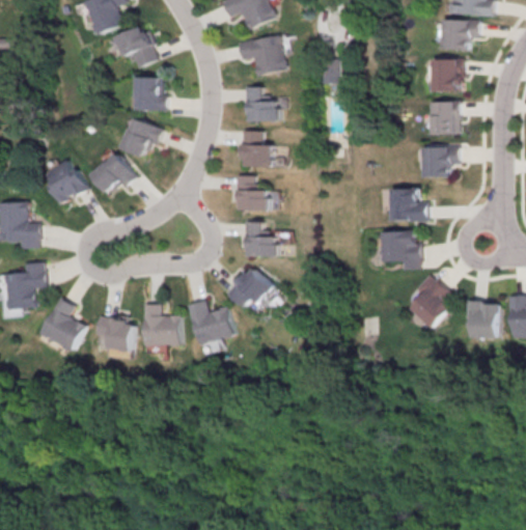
[(87,0),(85,1),(98,35),(125,25),(117,6),(129,2),(128,0),(87,0)]
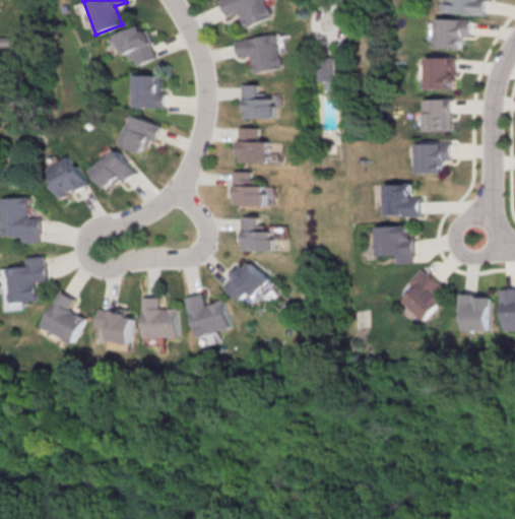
[(217,1),(219,0),(261,0),(270,18),(244,30),(236,12),(226,17),(217,1)]
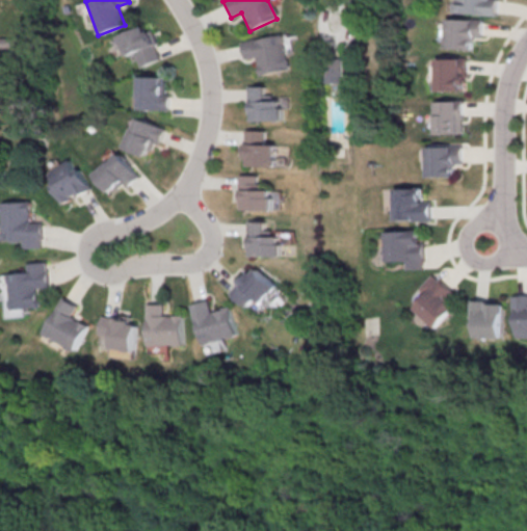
[(450,0),(450,14),(494,16),(494,0),(450,0)]
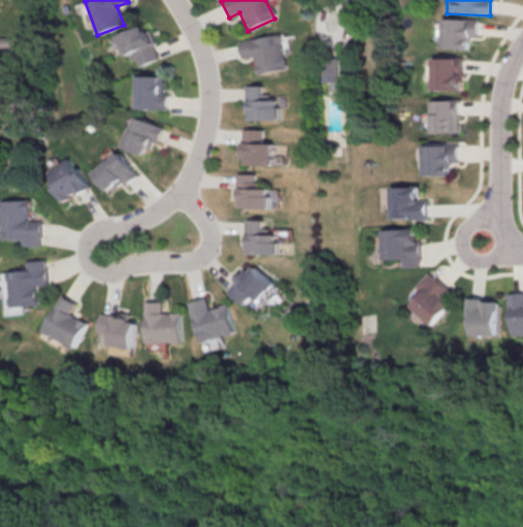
[(440,19),(476,20),(476,38),(465,38),(465,50),(438,48),(440,19)]
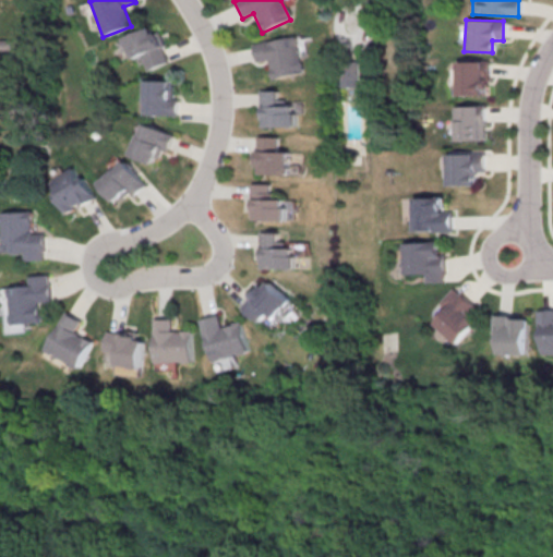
[(123,37),(149,27),(153,34),(158,32),(165,47),(161,48),(168,63),(146,72),(141,57),(132,60),(123,37)]
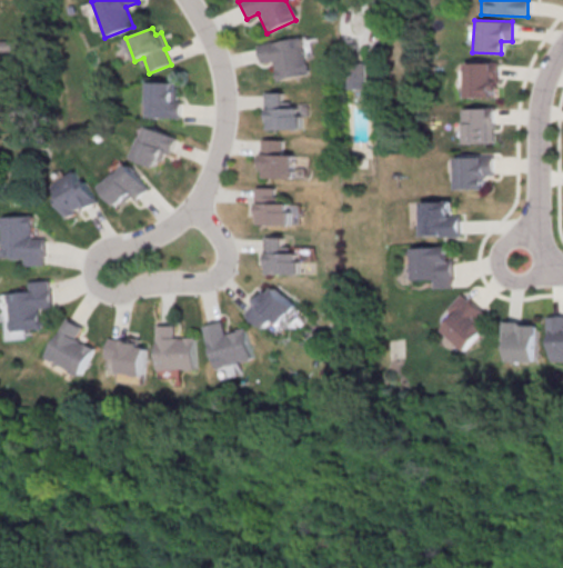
[(254,47),(297,38),(304,76),(274,82),(270,62),(259,65),(254,47)]
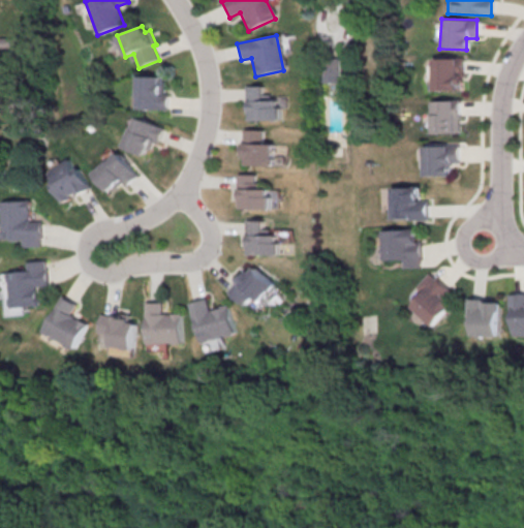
[(430,59),(459,59),(460,83),(455,83),(456,91),(431,91),(430,59)]
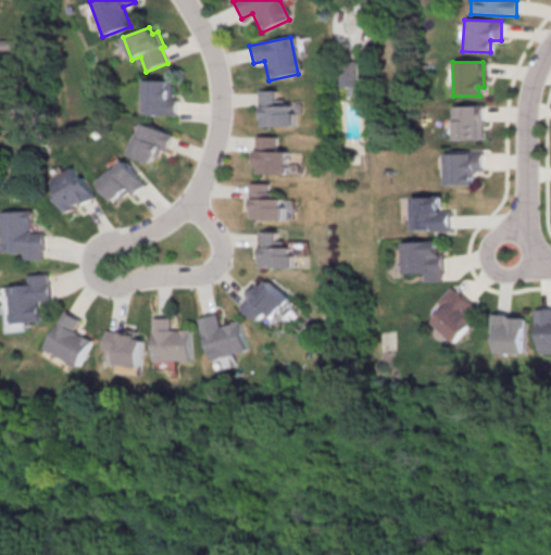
[(336,63),(353,63),(353,89),(337,89),(336,63)]
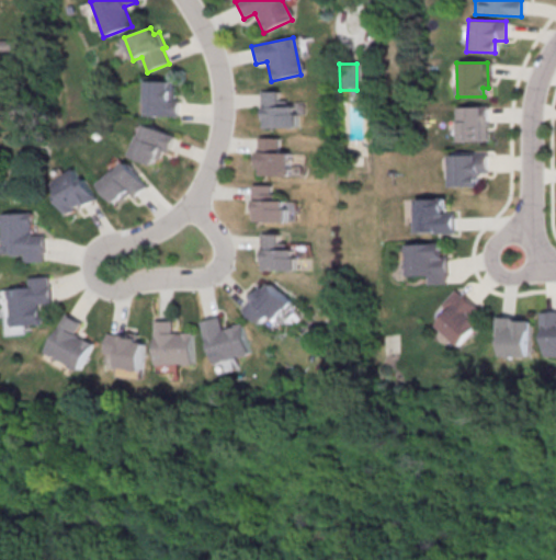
[(146,81),(172,82),(172,101),(179,101),(178,118),(145,116),(146,81)]
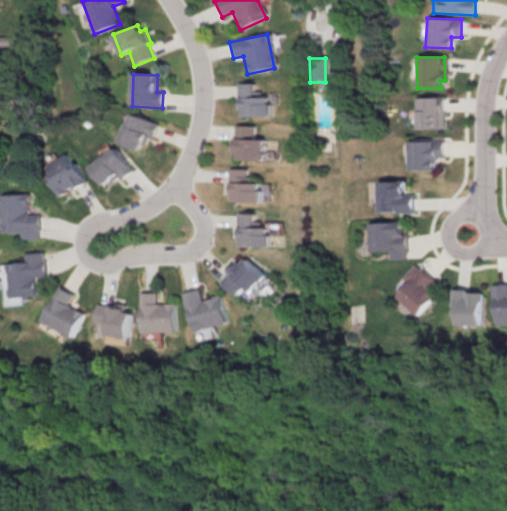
[(236,85),(252,85),(252,97),(266,97),(266,103),(269,104),(269,118),(241,118),(241,111),(236,112),(236,85)]
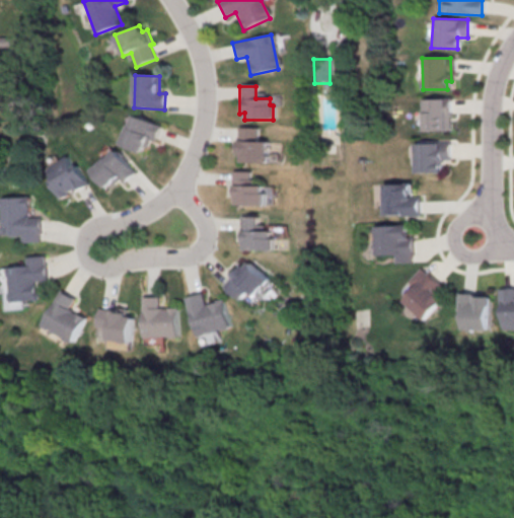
[(420,99),(448,99),(449,123),(444,123),(445,131),(421,132),(420,99)]
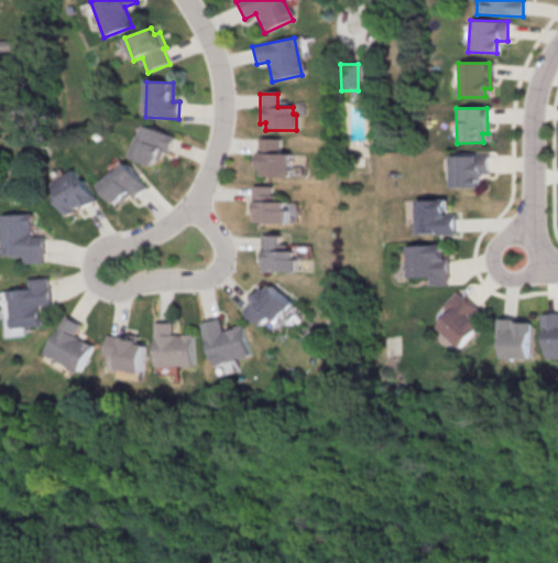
[(143,125),(129,158),(152,168),(160,150),(167,153),(174,138),(143,125)]
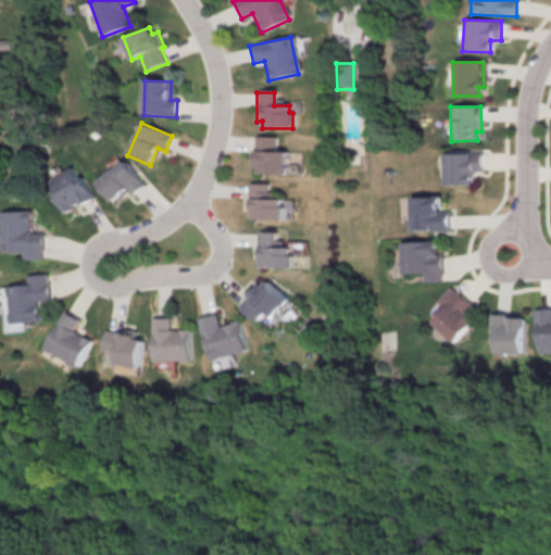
[(253,137),(274,138),(273,152),(286,152),(286,160),(288,161),(288,176),(257,174),(258,166),(252,166),(253,137)]
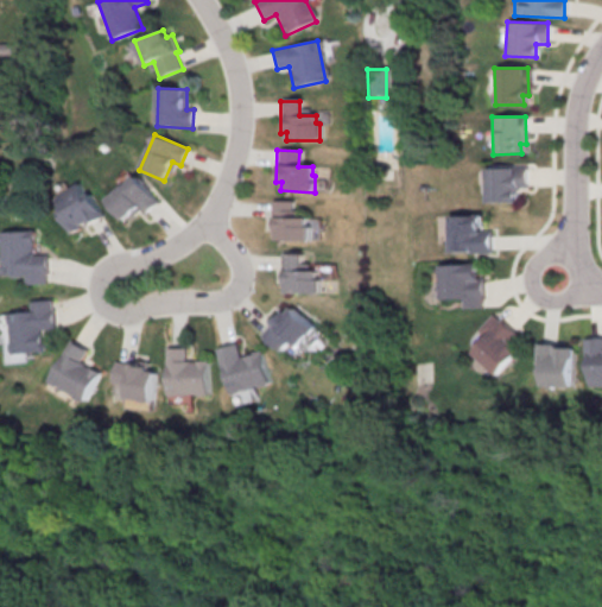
[(483,168),(517,166),(518,195),(513,195),(513,204),(485,204),(483,168)]
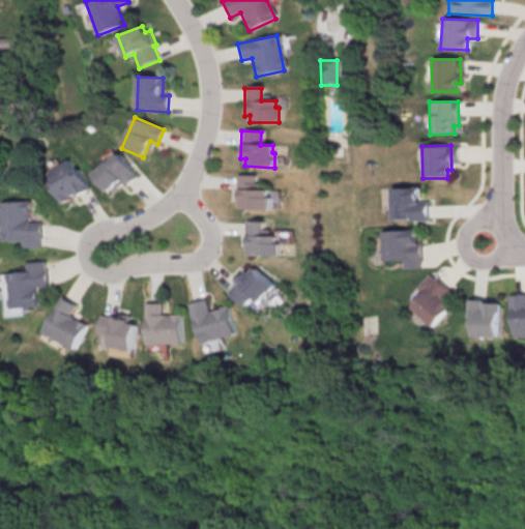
[(91,175),(117,153),(137,178),(125,187),(120,181),(106,194),(91,175)]
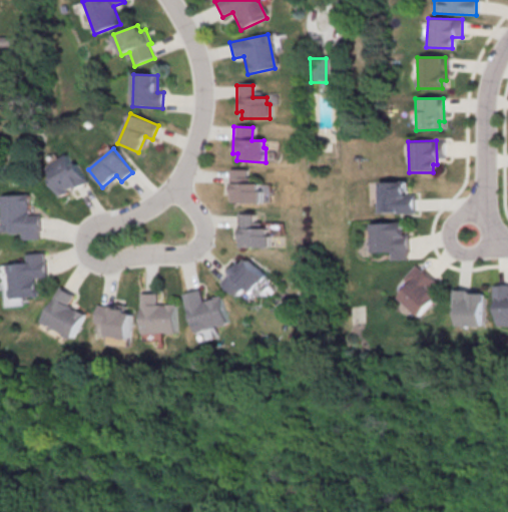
[(44,167),(64,154),(70,165),(74,163),(86,183),(72,192),(69,188),(65,191),(67,193),(58,199),(46,180),(50,177),(44,167)]
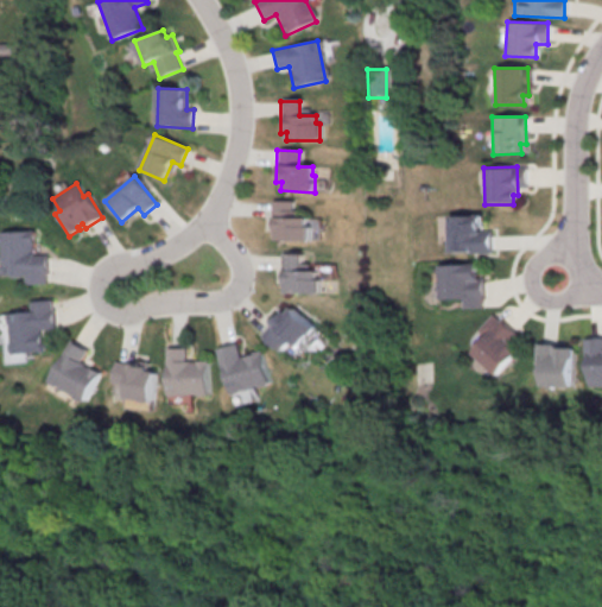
[(271,202),(290,201),(290,216),(306,216),(306,223),(310,225),(310,241),(277,241),(277,233),(271,233),(271,202)]
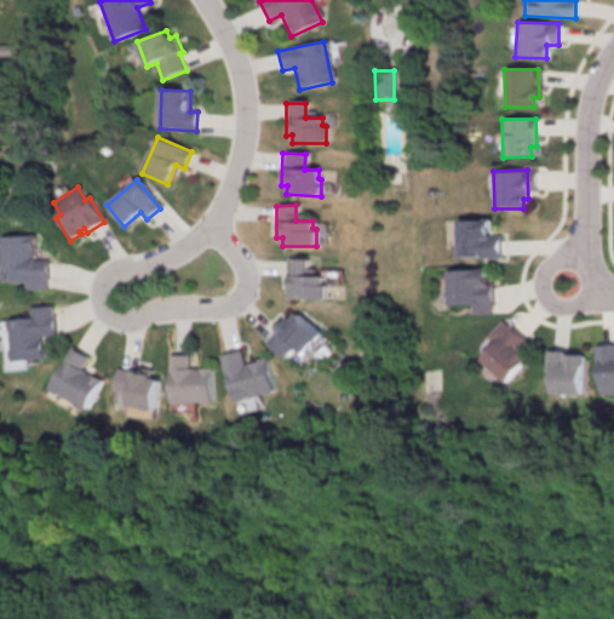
[(455,221),(489,219),(491,236),(499,236),(499,258),(455,259),(455,221)]
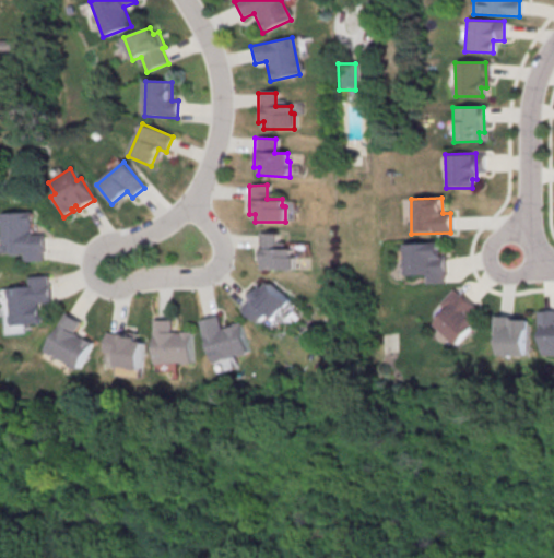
[(0,214),(30,213),(31,236),(43,236),(44,261),(23,262),(22,253),(0,254),(0,214)]
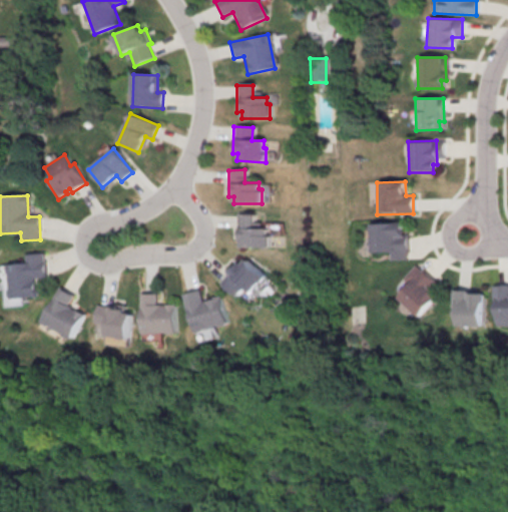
[(236,214),(252,214),(252,227),(267,228),(266,234),(269,235),(269,249),(239,248),(240,241),(235,240),(236,214)]
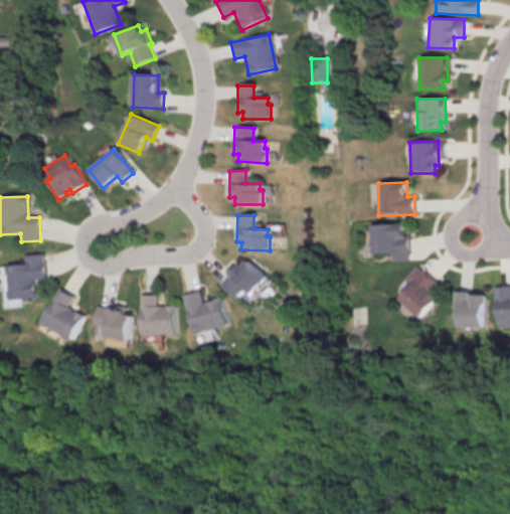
[(371,224),(405,223),(406,262),(390,263),(390,254),(372,255),(371,224)]
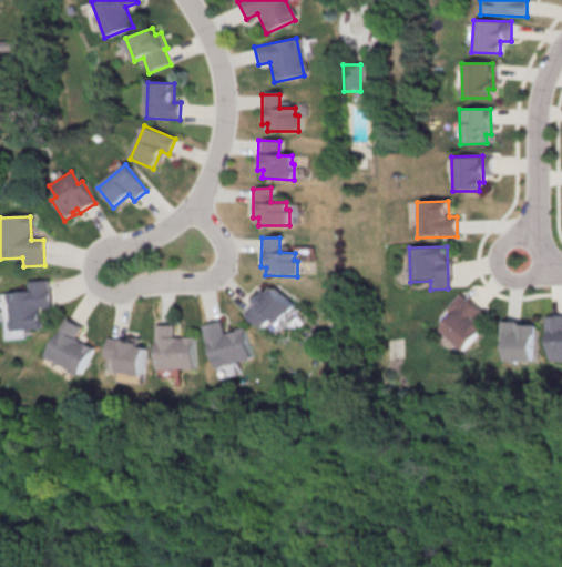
[(4,294),(8,334),(40,331),(39,310),(50,309),(48,282),(28,284),(28,292),(4,294)]
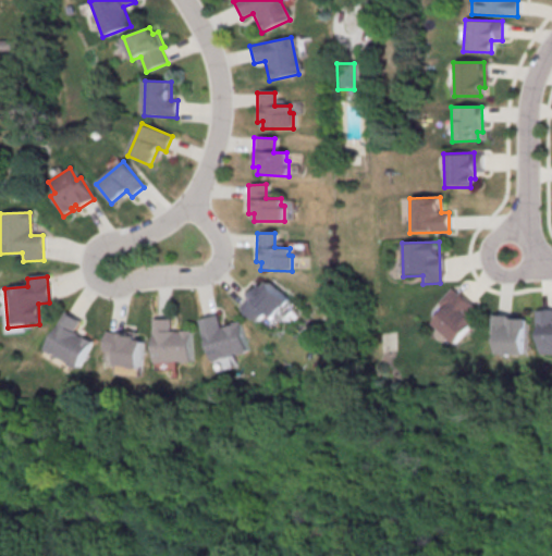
[(237,308),(246,298),(244,295),(255,282),(260,287),(266,282),(286,299),(271,318),(265,311),(255,322),(237,308)]
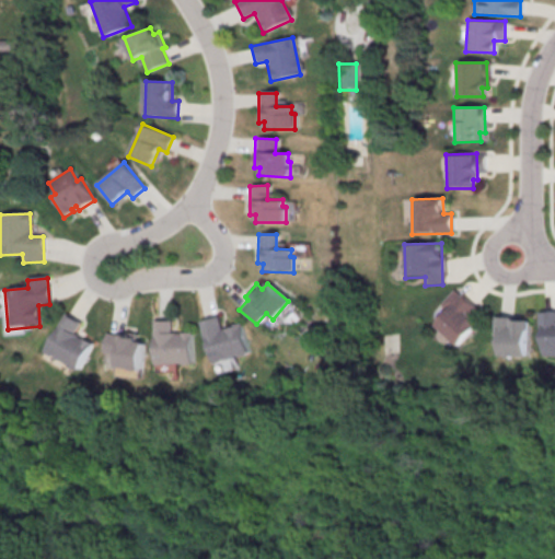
[(438,305),(452,290),(458,297),(460,294),(475,307),(469,315),(471,317),(470,318),(476,324),(457,347),(432,325),(444,312),(438,305)]
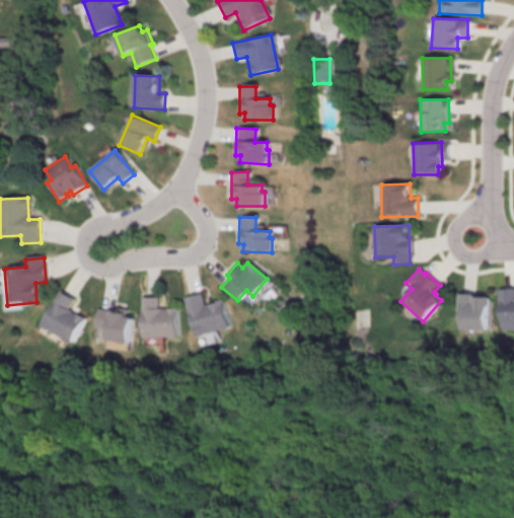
[(513,289),(497,290),(498,306),(501,306),(502,331),(513,330),(513,289)]
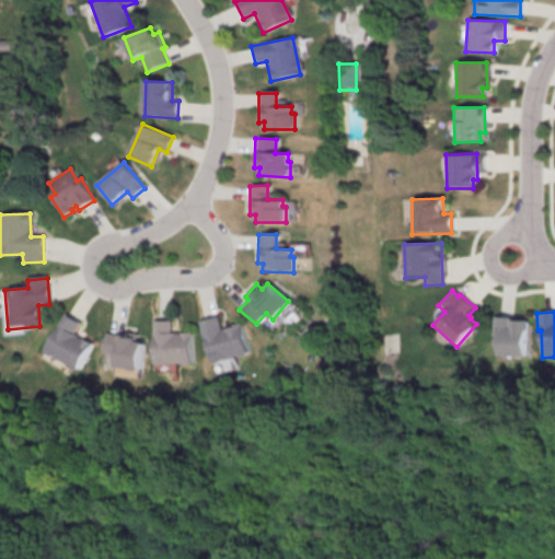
[(65,316),(44,352),(76,371),(91,345),(74,335),(80,325),(65,316)]
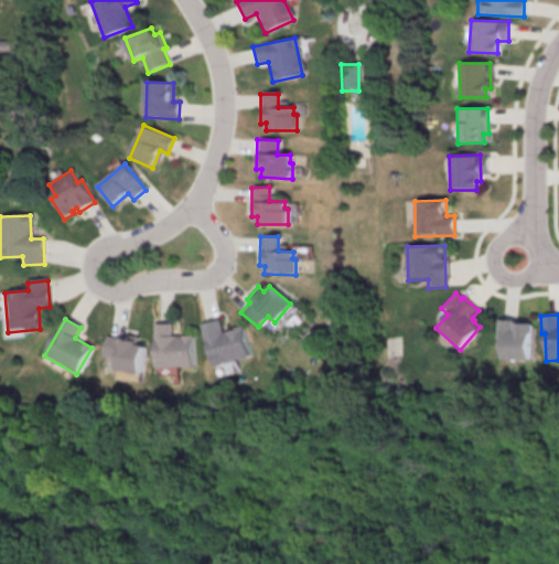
[(200,326),(204,343),(206,342),(213,366),(248,357),(240,328),(222,332),(218,320),(200,326)]
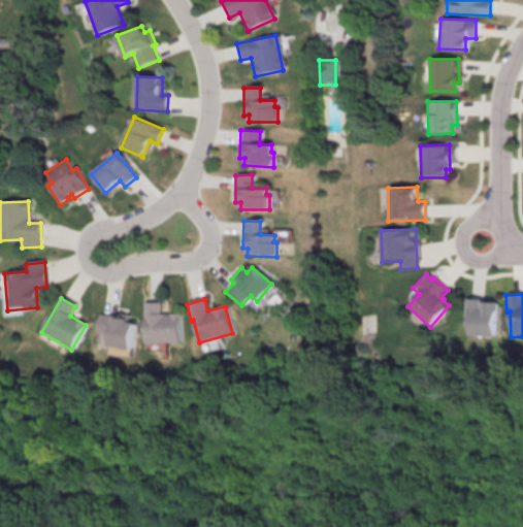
[(464,299),(484,299),(484,301),(496,301),(495,336),(470,336),(470,318),(463,318),(464,299)]
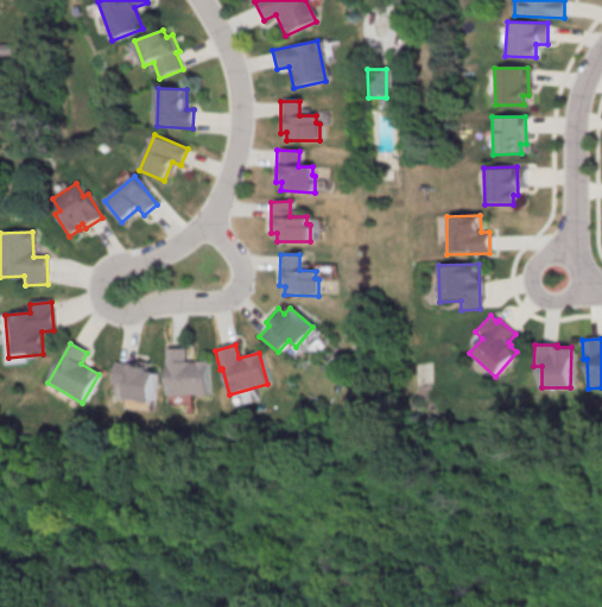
[(165,351),(184,351),(184,364),(207,364),(207,397),(165,397),(165,351)]
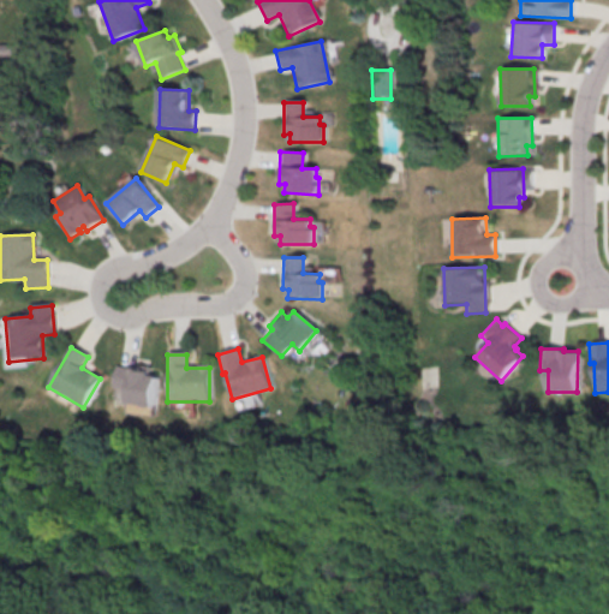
[(125,393),(123,405),(151,410),(157,370),(118,364),(113,391),(125,393)]
